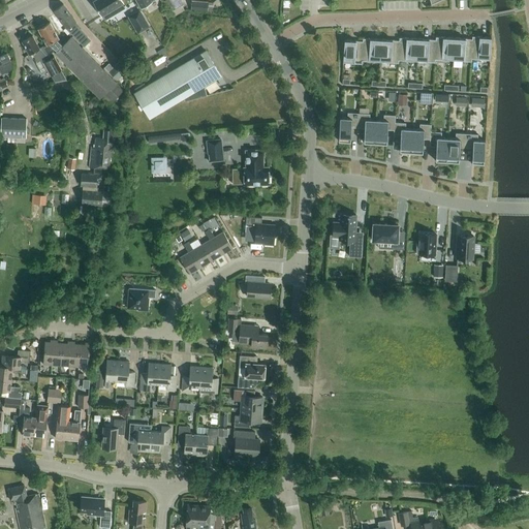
[(101,16),(124,3),(122,0),(94,0),(93,1),(101,16)]
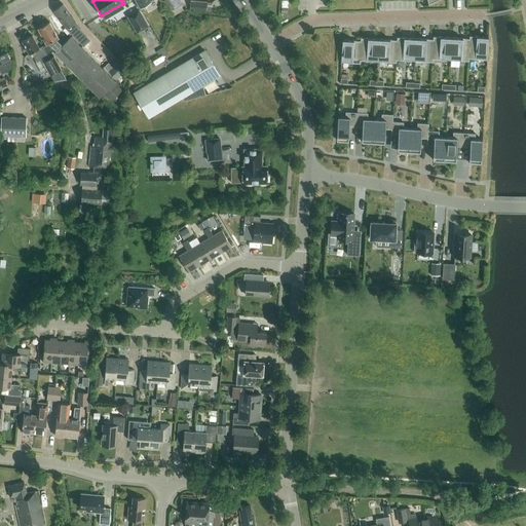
[(152,0),(135,0),(140,8),(151,2),(151,1),(152,0)]
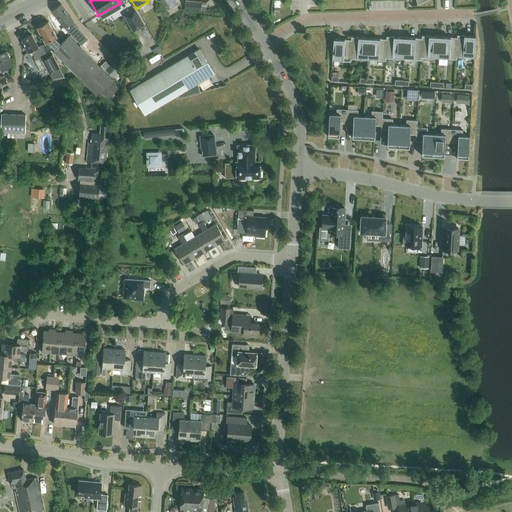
[(177,3),(175,0),(158,0),(158,1),(164,11),(177,3)]
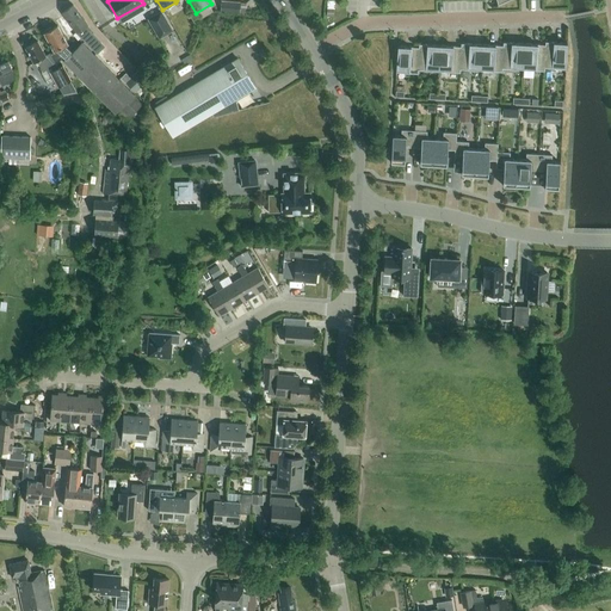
[(92,35),(85,28),(87,25),(73,5),(62,12),(76,34),(85,42),(92,35)]
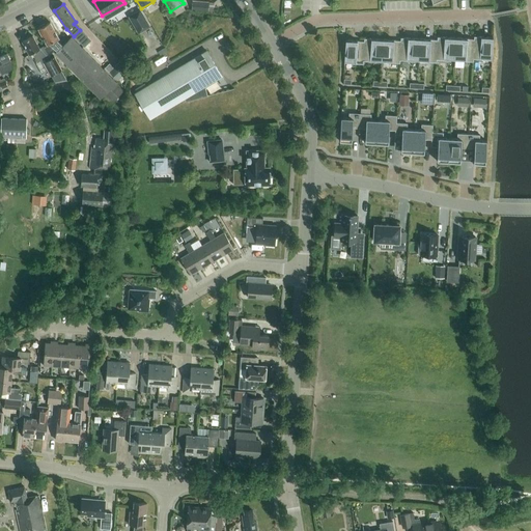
[(141,8),(129,16),(138,32),(151,25),(141,8)]
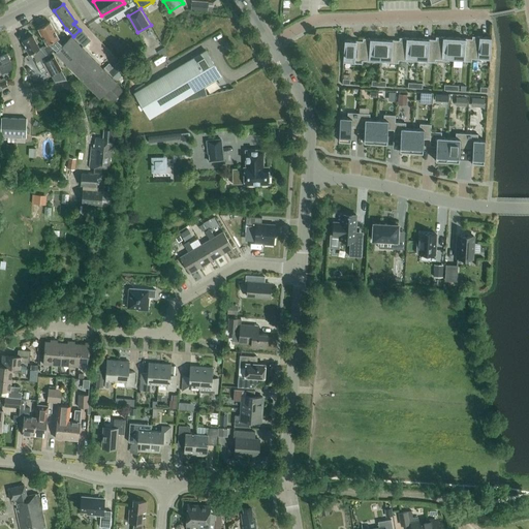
[(100,98),(104,94),(112,101),(123,89),(71,37),(62,45),(57,39),(59,38),(50,22),(38,28),(47,44),(49,43),(57,51),(55,53),(100,98)]
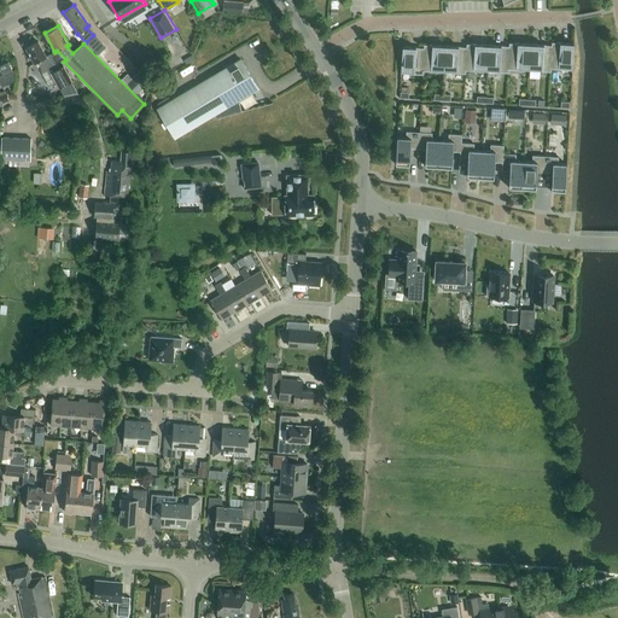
[(34,64),(38,63),(44,73),(52,69),(53,71),(51,74),(59,88),(64,95),(77,94),(63,66),(57,70),(50,56),(46,57),(38,41),(25,48),(34,64)]
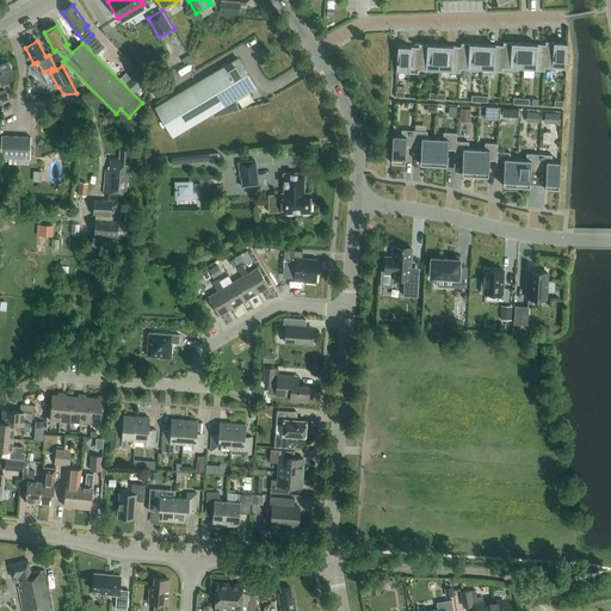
[(523,69),(524,43),(503,42),(503,45),(503,68),(523,69)]
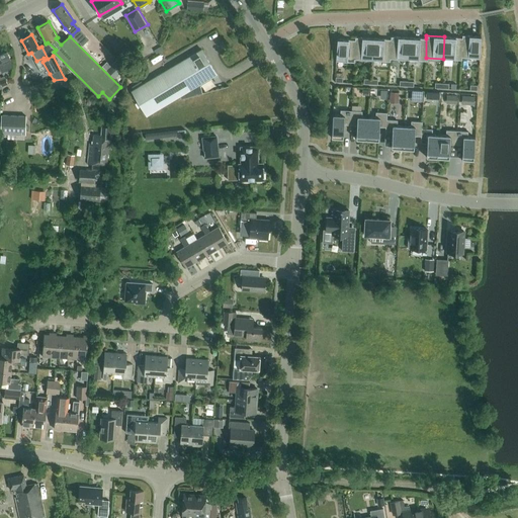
[(462,37),(461,58),(480,59),(481,36),(462,35),(462,37)]
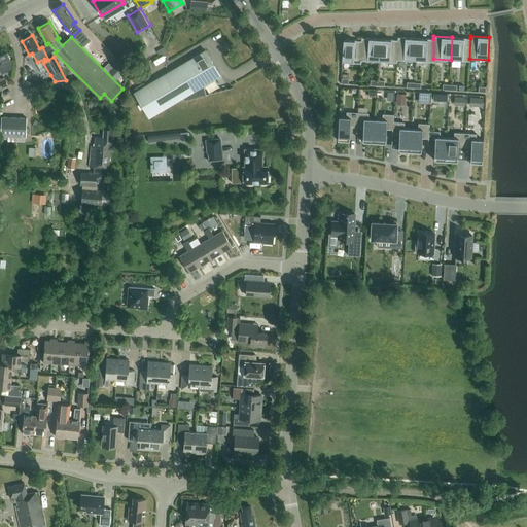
[(397,40),(397,60),(414,61),(416,38),(397,37),(397,40)]
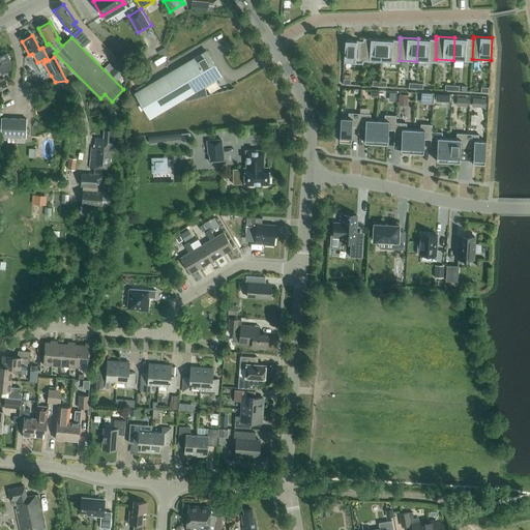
[(473,38),(454,37),(453,60),(472,62),(472,59),(473,38)]
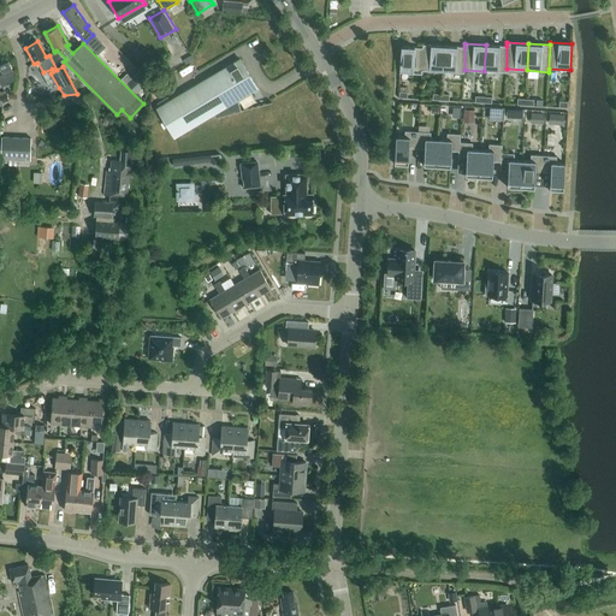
[(442,72),(443,46),(422,45),(422,48),(421,71),(442,72)]
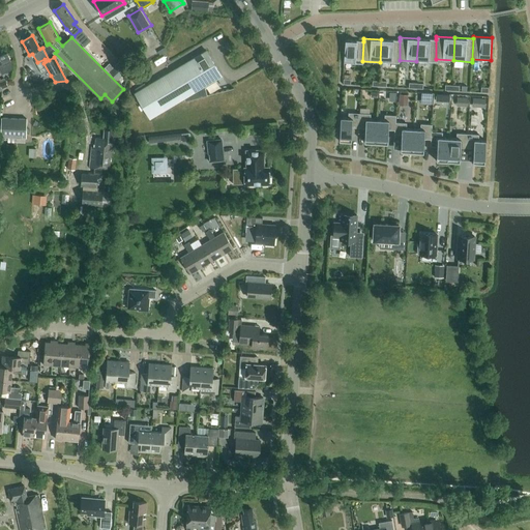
[(416,61),(436,62),(436,59),(436,39),(418,38),(416,61)]
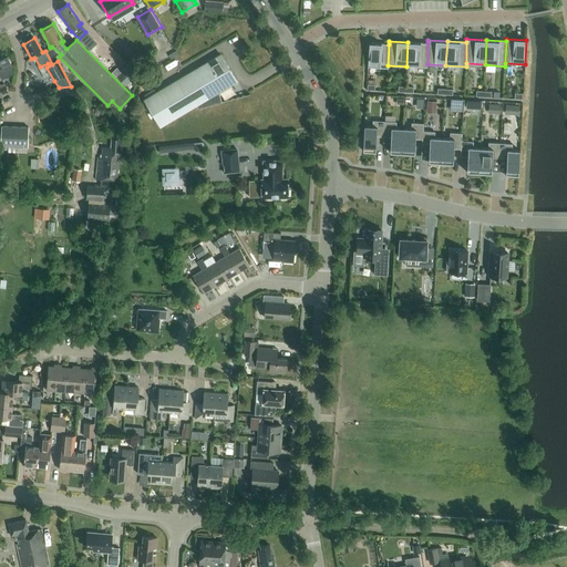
[(428,43),(408,42),(406,66),(426,68),(428,64),(428,43)]
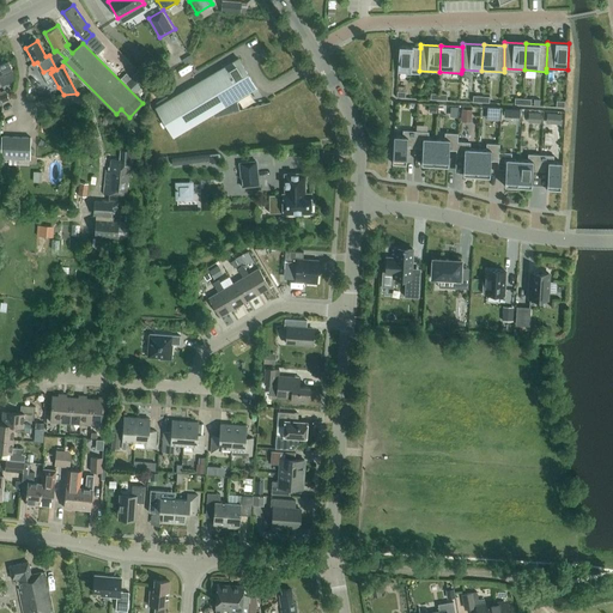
[(398,73),(419,74),(419,71),(420,48),(399,47),(398,73)]
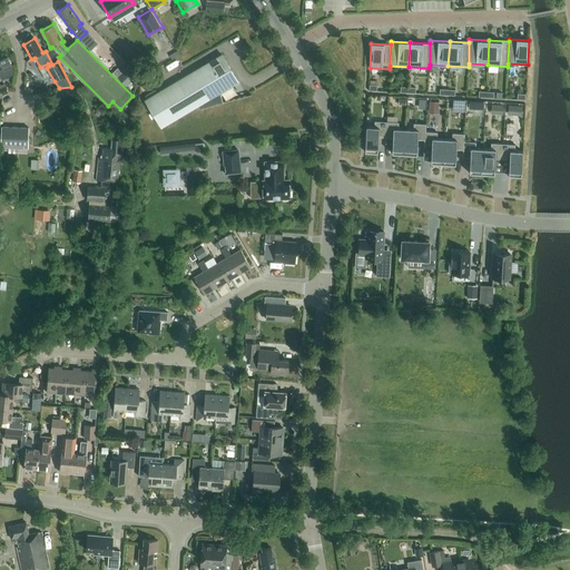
[(160,127),(197,106),(197,109),(222,102),(219,92),(238,81),(222,55),(145,100),(160,127)]
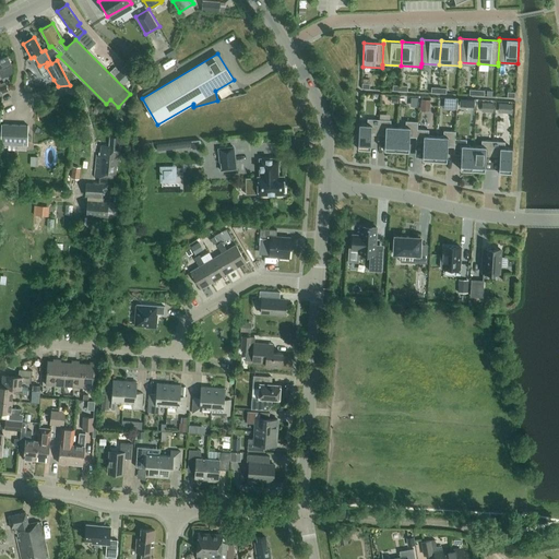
[(0,76),(1,76),(0,74),(0,69),(3,68),(3,67),(11,63),(8,55),(0,58),(0,76)]
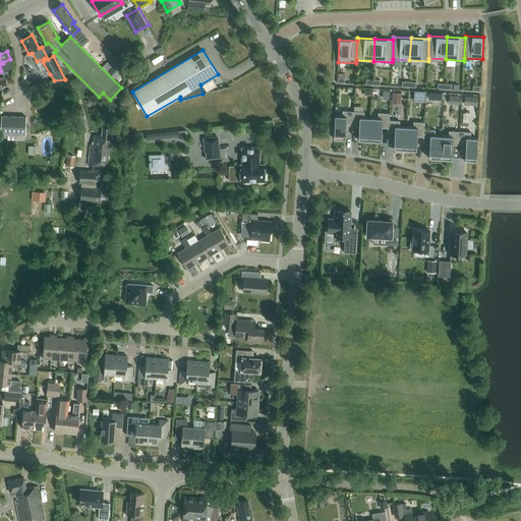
[(107,72),(114,79),(124,69),(117,62),(107,72)]
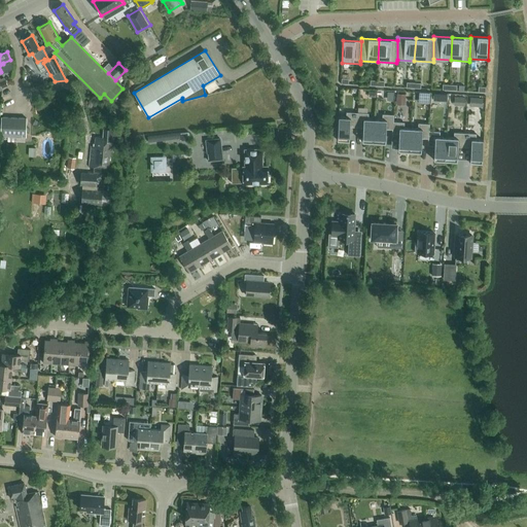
[(405,95),(397,94),(396,105),(405,105),(405,95)]
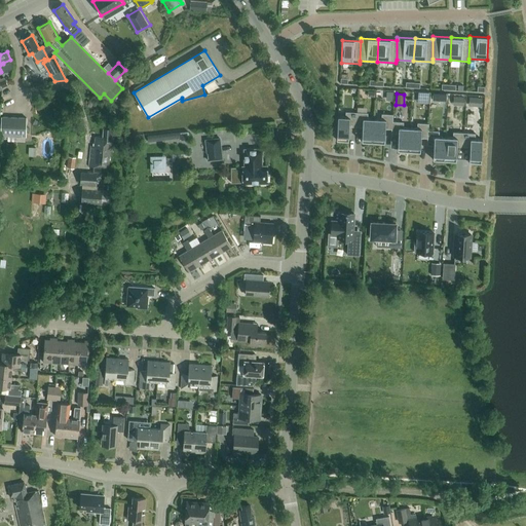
[(464,97),(453,97),(453,105),(463,106),(464,97)]
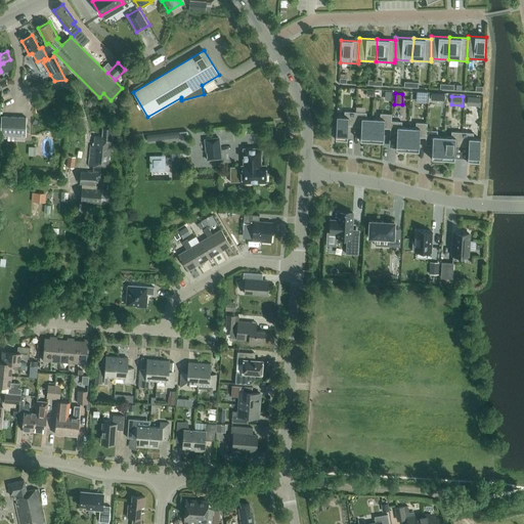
[(354,127),(355,112),(344,112),(344,117),(337,117),(335,139),(347,140),(348,126),(354,127)]
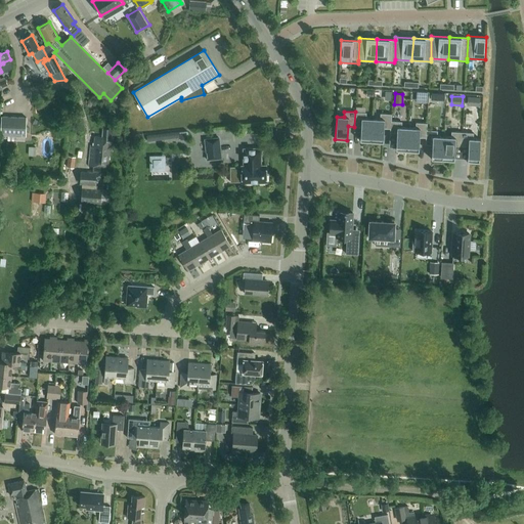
[(366,113),(355,112),(354,127),(360,127),(360,140),(372,141),(373,119),(366,118),(366,113)]
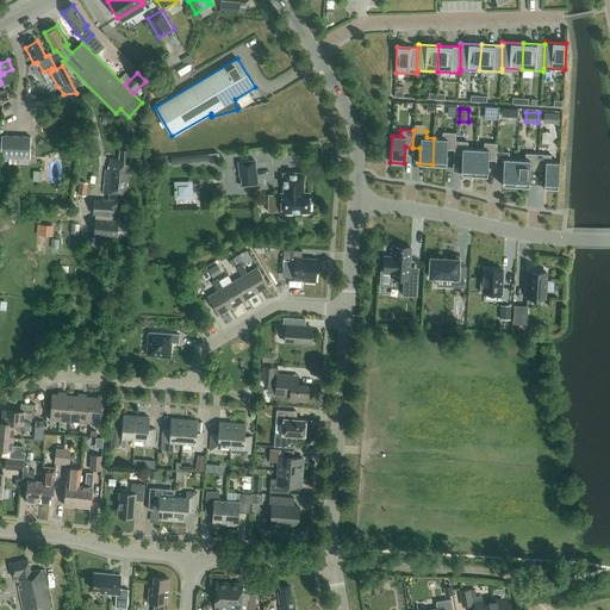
[(454,150),(455,141),(456,132),(442,132),(442,138),(434,138),(433,165),(446,166),(447,149),(454,150)]
